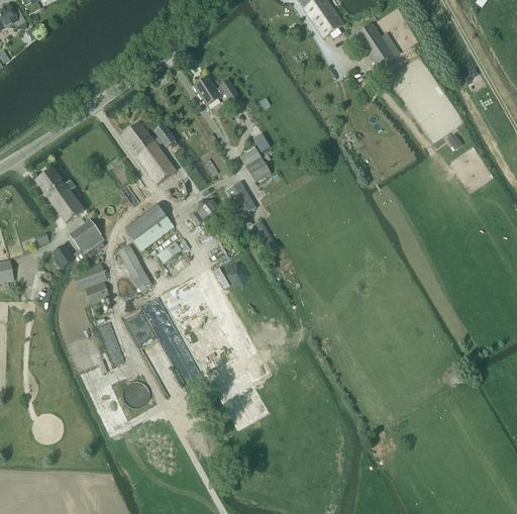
[(35,0),(21,0),(28,14),(40,8),(35,0)]
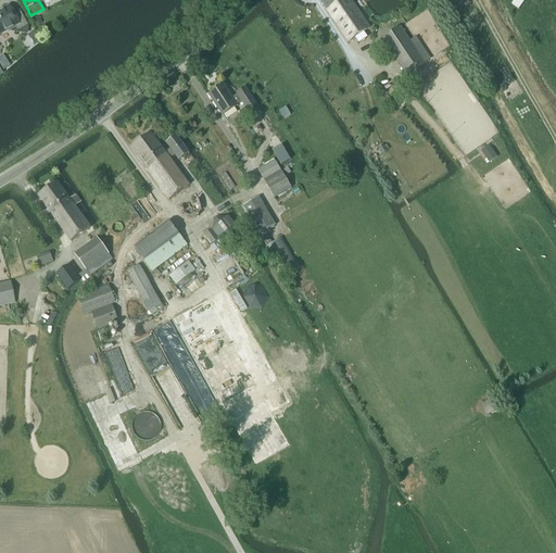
[(320,0),(333,19),(355,3),(352,0),(320,0)]
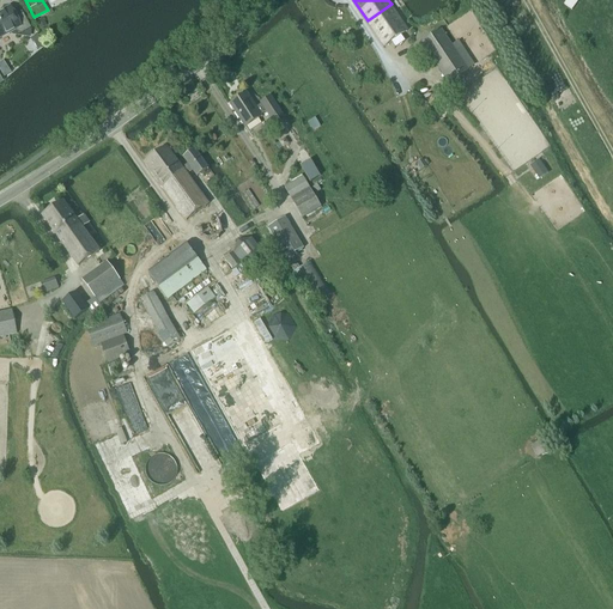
[(408,29),(392,4),(368,20),(384,44),(408,29)]
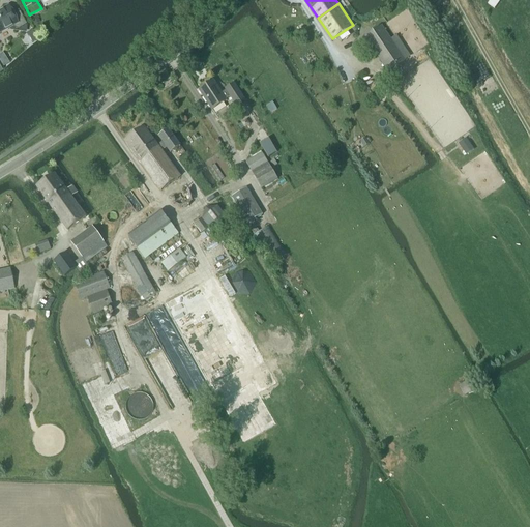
[(19,9),(12,12),(7,4),(0,7),(0,29),(11,24),(15,28),(26,22),(19,9)]
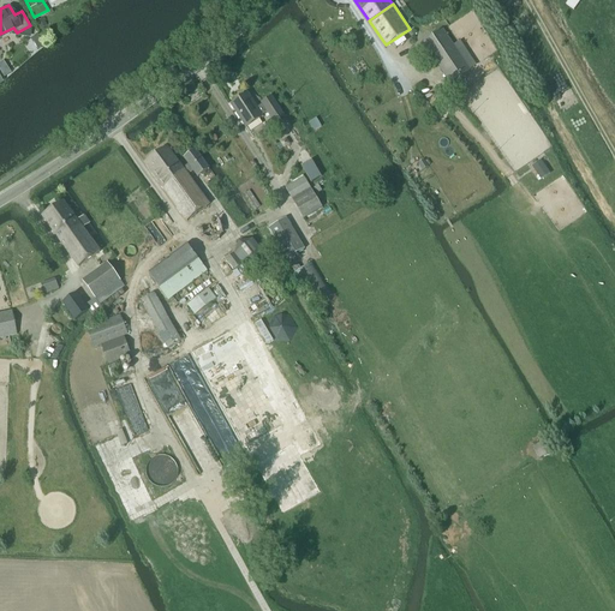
[(40,27),(47,23),(42,15),(35,18),(40,27)]
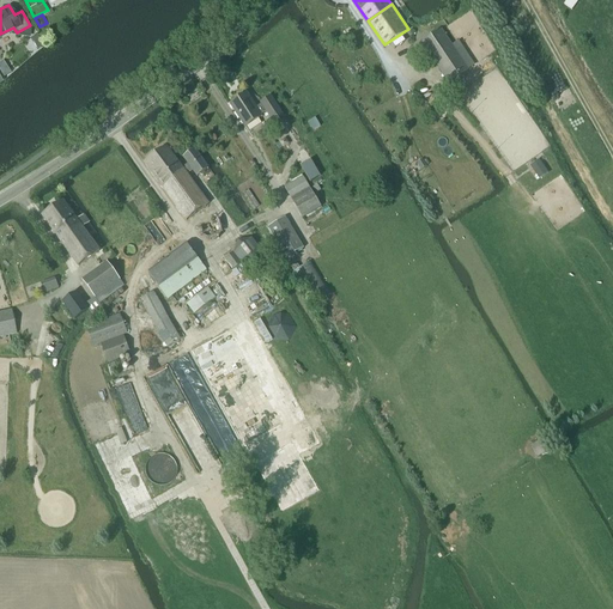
[(441,26),(422,40),(448,80),(468,67),(467,66),(455,48),(441,26)]
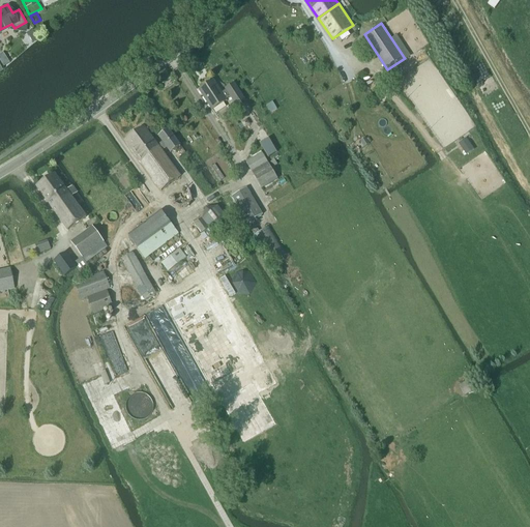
[(399,38),(393,41),(404,57),(409,54),(399,38)]
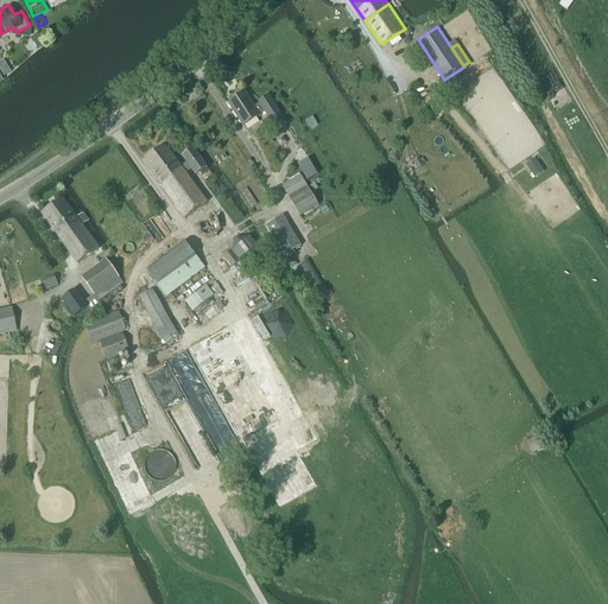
[(260,101),(254,105),(245,90),(228,101),(244,124),(259,114),(259,113),(265,108),(271,118),(279,112),(268,94),(259,100),(260,101)]
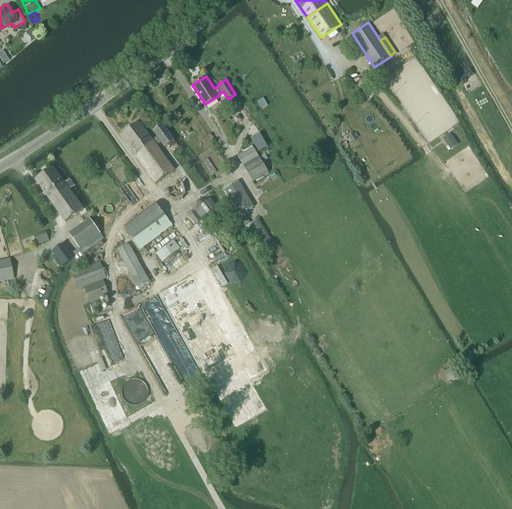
[(151,138),(139,121),(121,134),(135,154),(155,182),(173,169),(159,149),(174,138),(168,130),(162,122),(152,129),(156,134),(151,138)]
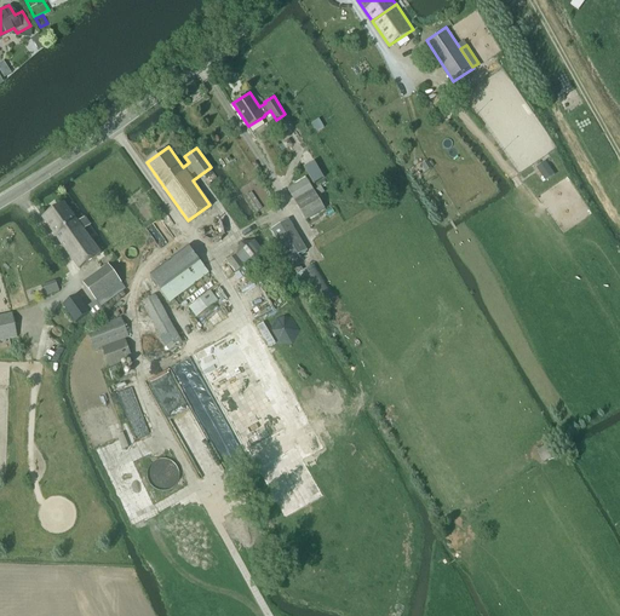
[(323,176),(314,159),(304,165),(314,182),(323,176)]
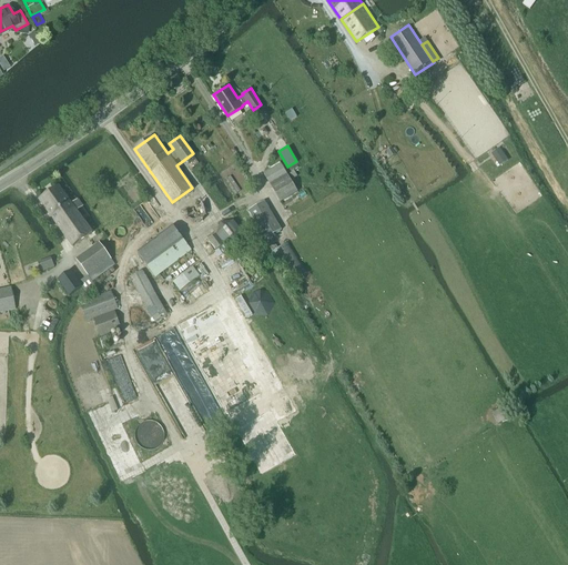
[(280,200),(297,190),(281,161),(263,172),(280,200)]
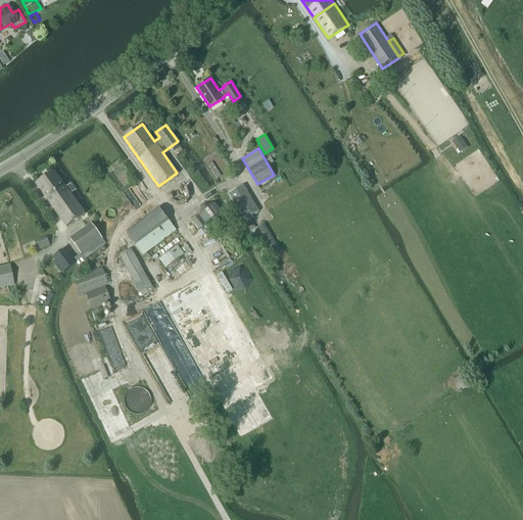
[(70,191),(76,188),(70,181),(65,185),(52,170),(35,181),(66,225),(86,211),(70,191)]
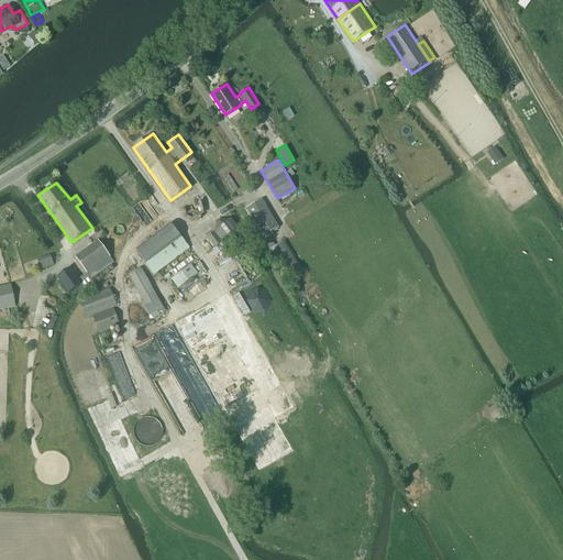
[(277,226),(266,206),(261,197),(246,206),(263,234),(277,226)]
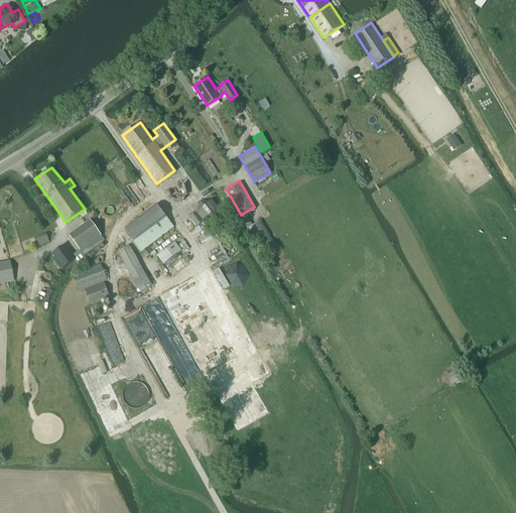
[(219,207),(211,198),(201,200),(196,211),(189,215),(197,225),(203,220),(215,219),(219,207)]
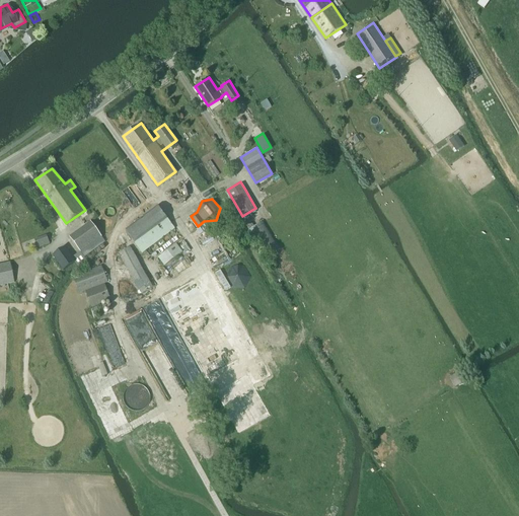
[(172,224),(157,204),(125,229),(141,251),(146,248),(152,244),(176,225),(174,223),(172,224)]
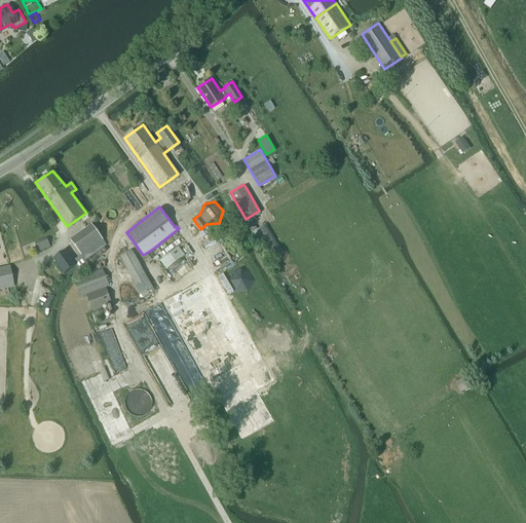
[(267,260),(284,251),(267,221),(251,231),(267,260)]
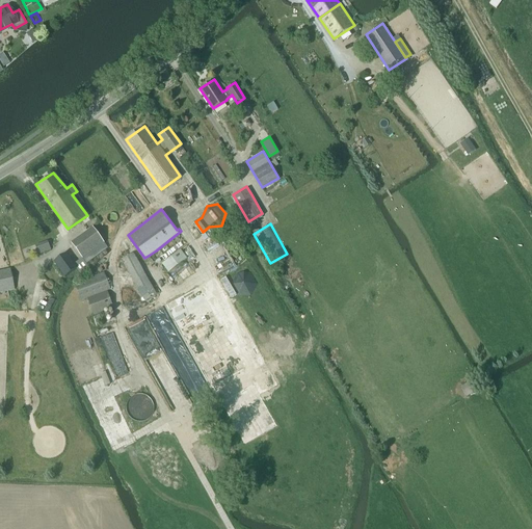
[(82,257),(104,241),(92,225),(71,241),(82,257)]
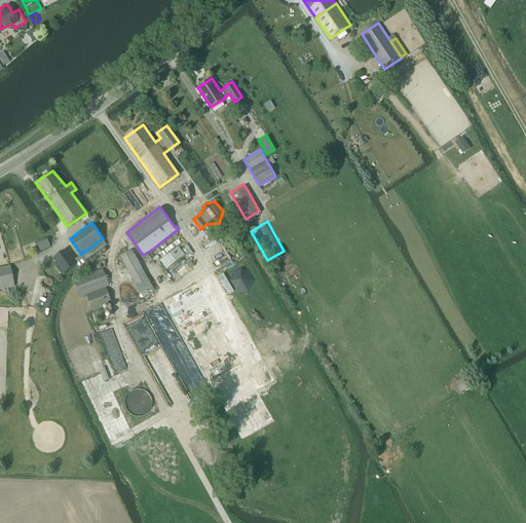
[(64,272),(76,263),(66,248),(60,252),(53,257),(64,272)]
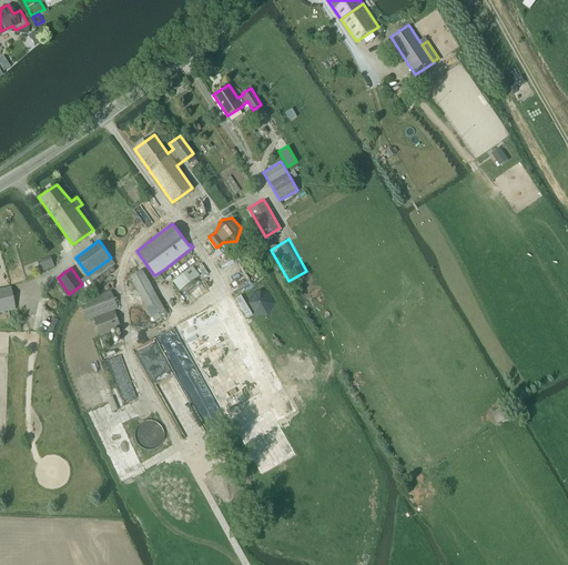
[(166,313),(144,272),(142,269),(129,275),(154,320),(166,313)]
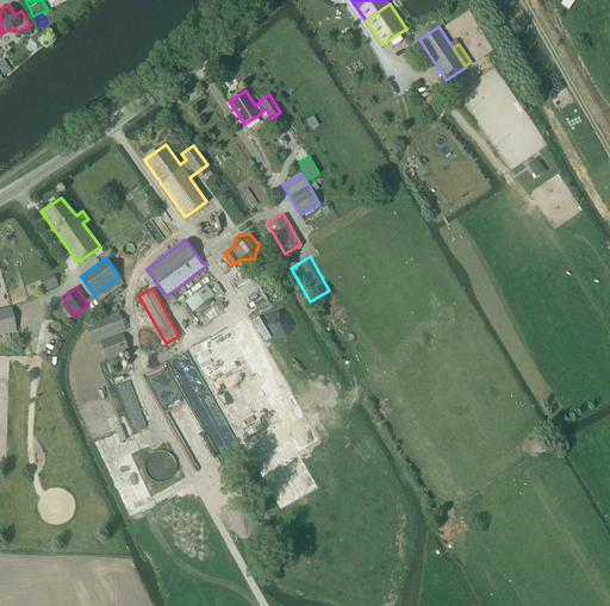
[(0,332),(16,330),(11,306),(0,307),(0,332)]
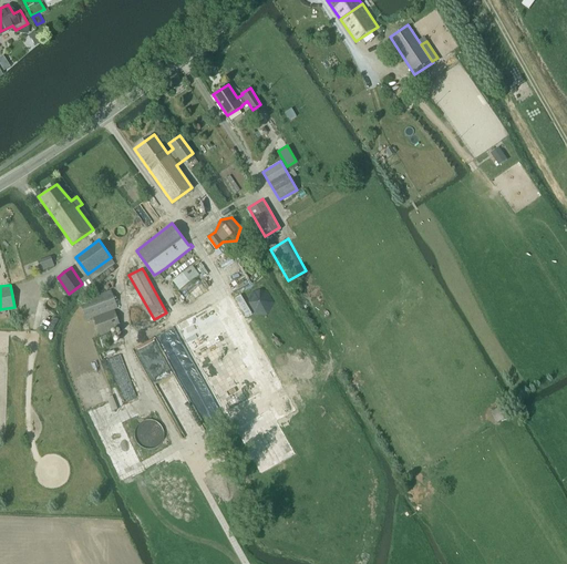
[(114,308),(117,307),(110,288),(79,300),(85,319),(93,316),(99,334),(121,326),(117,317),(114,308)]
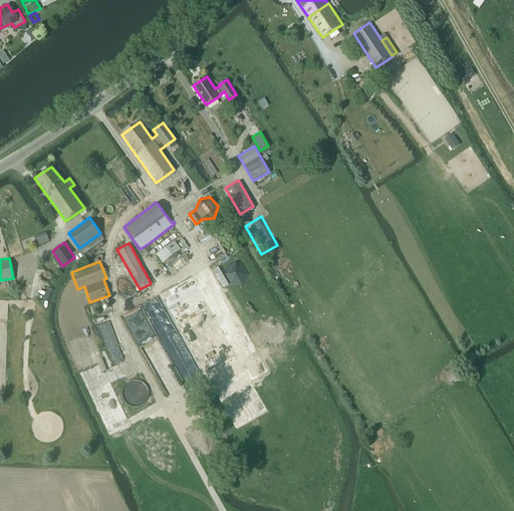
[(450,381),(461,375),(456,365),(445,371),(450,381)]
